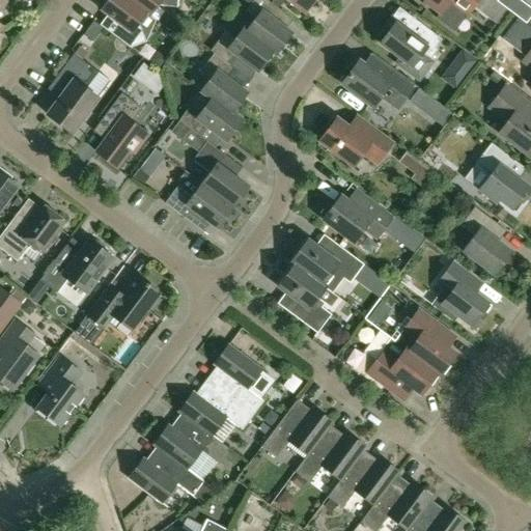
[(138,23),(145,14),(146,12),(129,0),(104,0),(104,7),(101,10),(108,15),(100,25),(131,48),(146,42),(138,23)]
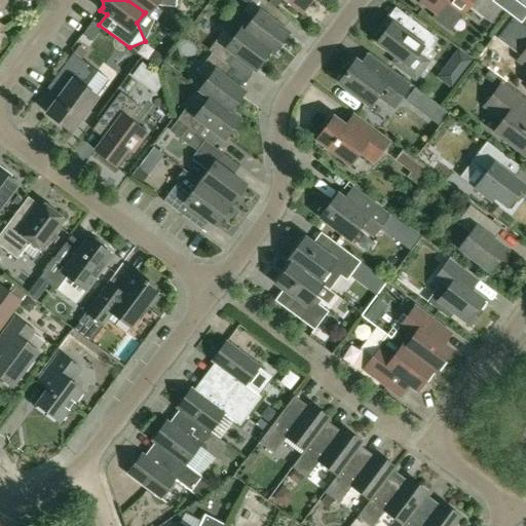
[(176,7),(176,0),(127,0),(145,12),(144,13),(148,15),(155,5),(176,7)]
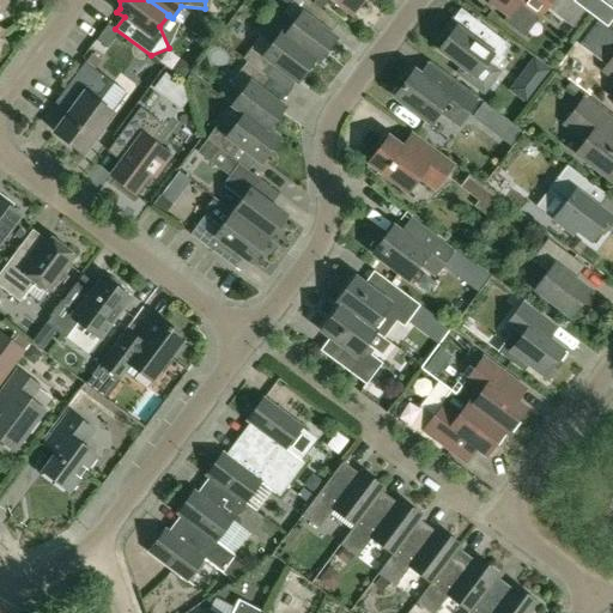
[(335,38),(313,22),(322,10),(314,5),(308,0),(292,0),(283,13),(295,22),(285,35),(284,36),(315,59),(315,60),(319,62),(335,38)]
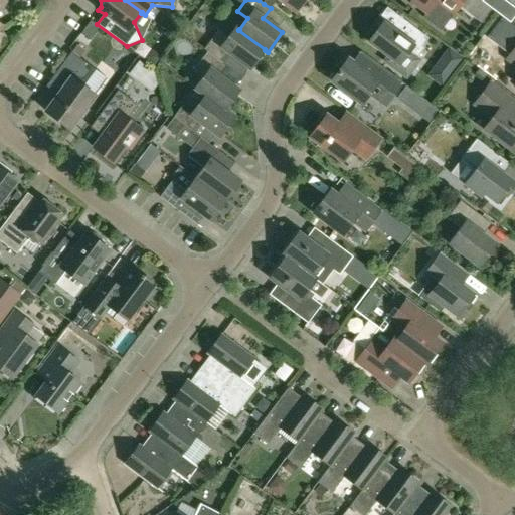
[(267,0),(264,4),(271,8),(276,0),(278,0),(296,14),(306,0),(267,0)]
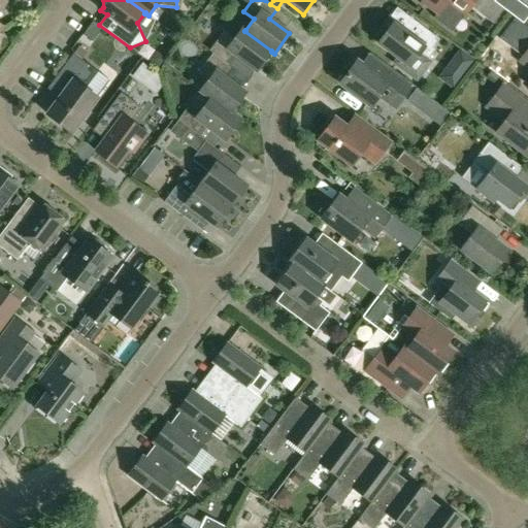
[(422,0),(422,1),(437,12),(433,18),(444,26),(457,10),(464,15),(475,0),(422,0)]
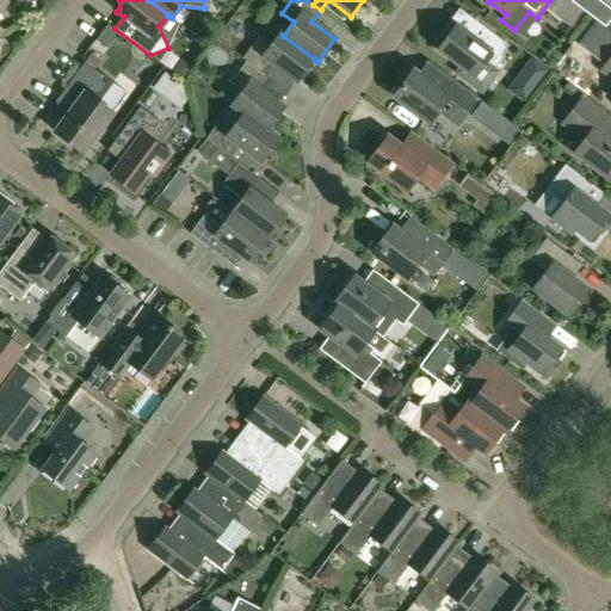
[(483,62),(500,39),(474,20),(464,34),(449,22),(439,35),(445,39),(437,50),(461,67),(458,71),(458,75),(479,91),(483,90),(495,75),(494,69),(483,62)]
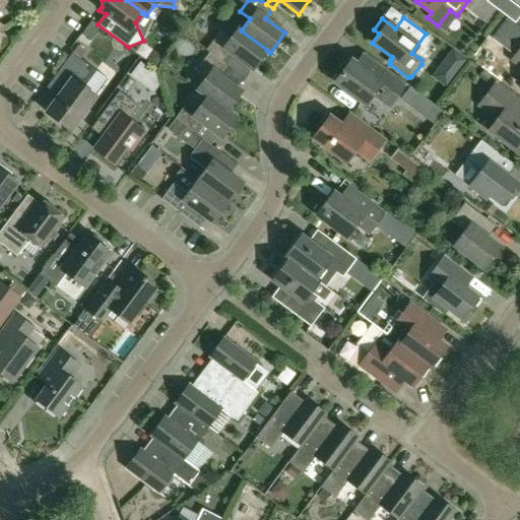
[(90,41),(101,27),(91,20),(81,34),(90,41)]
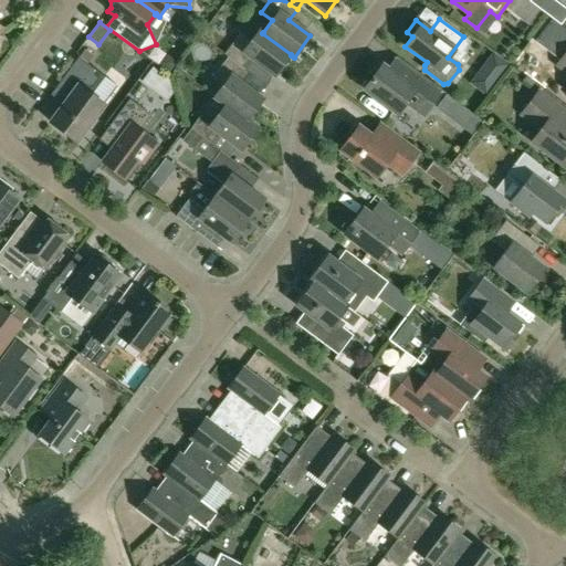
[(291,54),(262,33),(263,32),(260,30),(251,41),(241,33),(224,54),(228,58),(245,71),(253,60),(275,75),(291,55),(291,54)]
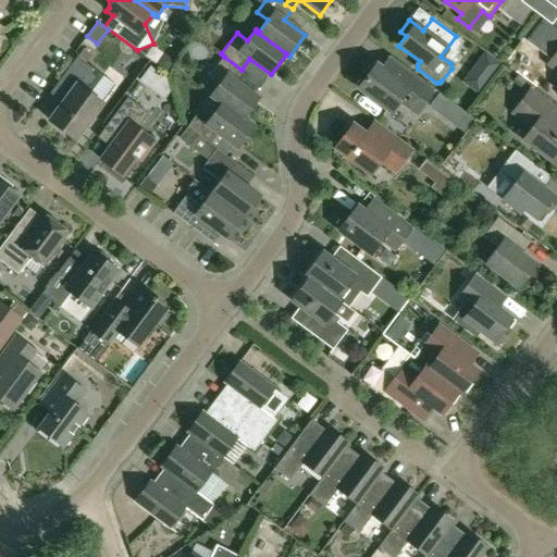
[(498,64),(485,54),(469,76),(482,86),(498,64)]
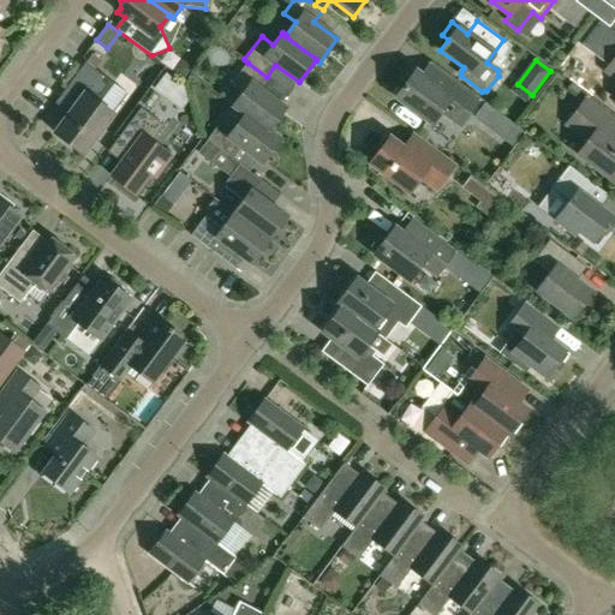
[(82,97),(54,133),(83,154),(113,113),(127,94),(114,84),(85,63),(67,87),(82,97)]
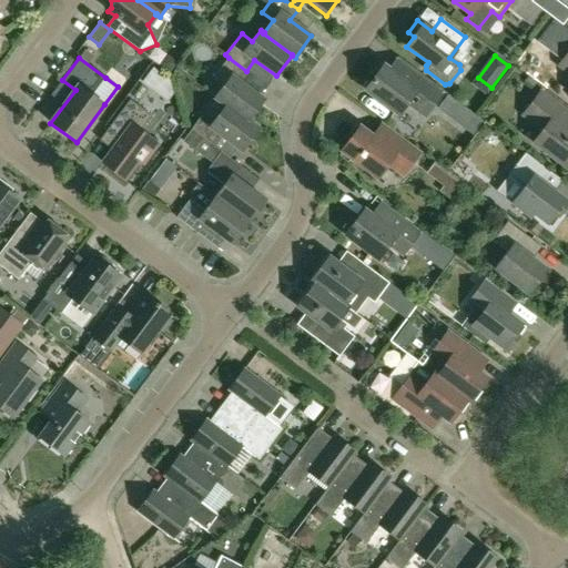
[(170,72),(176,63),(169,58),(165,59),(161,66),(170,72)]
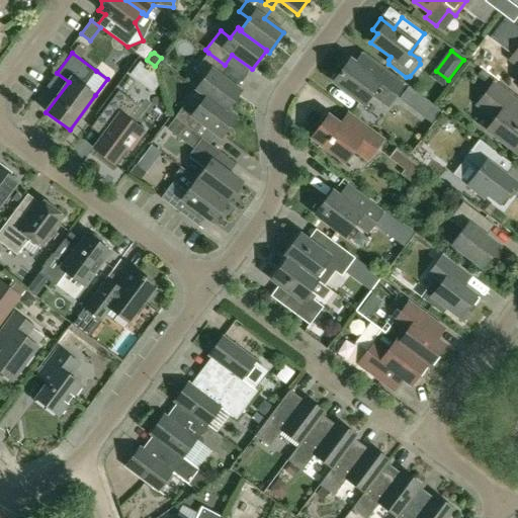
[(240,91),(221,77),(228,67),(225,65),(208,53),(194,72),(203,79),(196,89),(206,96),(226,110),(240,91)]
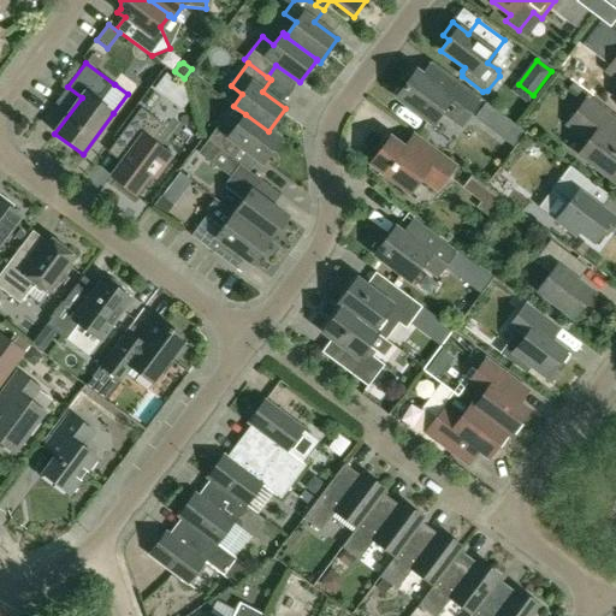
[(461,125),(481,99),(451,76),(440,89),(416,71),(396,96),(432,124),(442,111),(461,125)]
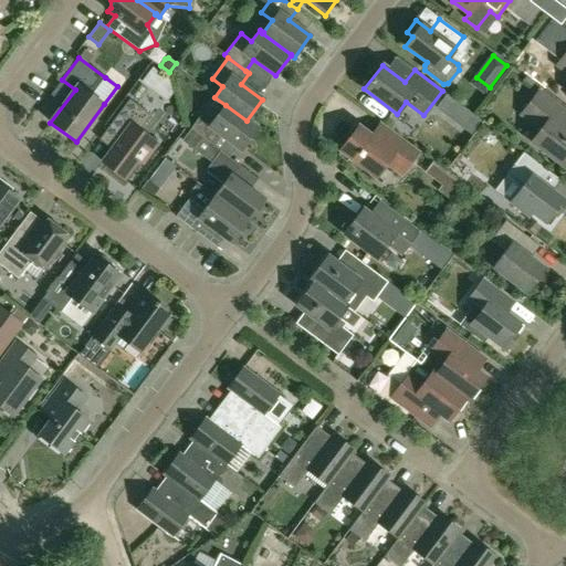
[(150,88),(160,75),(153,69),(143,82),(150,88)]
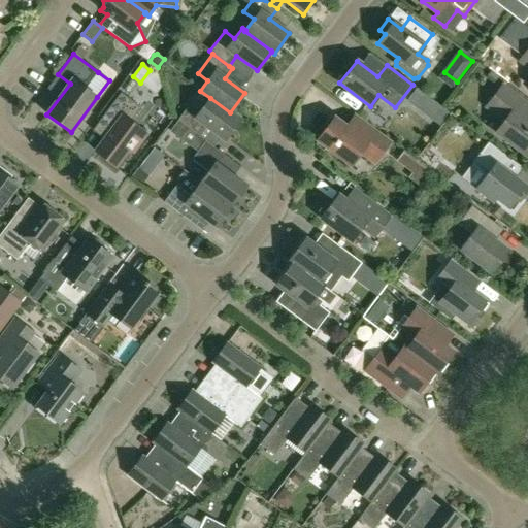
[(527,157),(527,155),(527,121),(527,104),(502,85),(486,107),(504,121),(495,133),(527,157)]
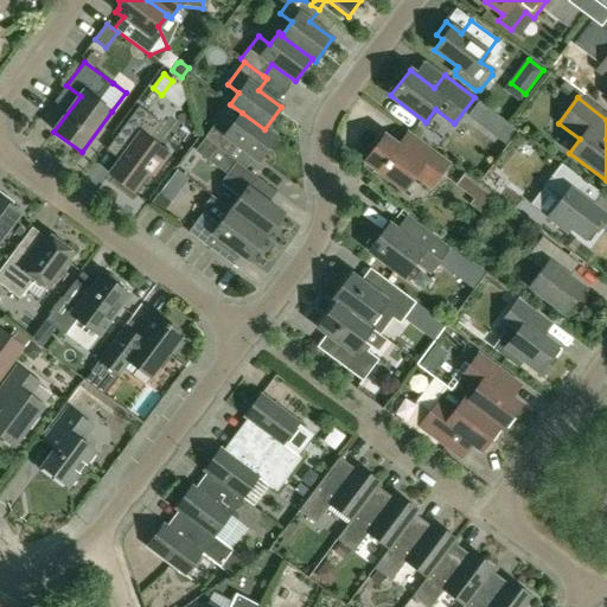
[(516,129),(480,102),(468,116),(505,144),(516,129)]
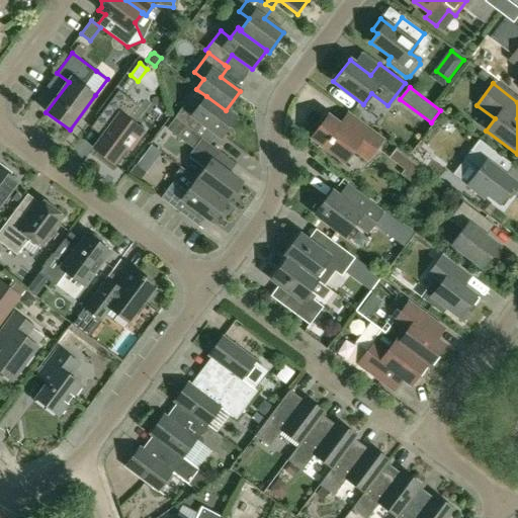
[(131,149),(144,132),(127,119),(139,105),(118,91),(99,117),(110,126),(93,148),(114,164),(126,147),(131,149)]
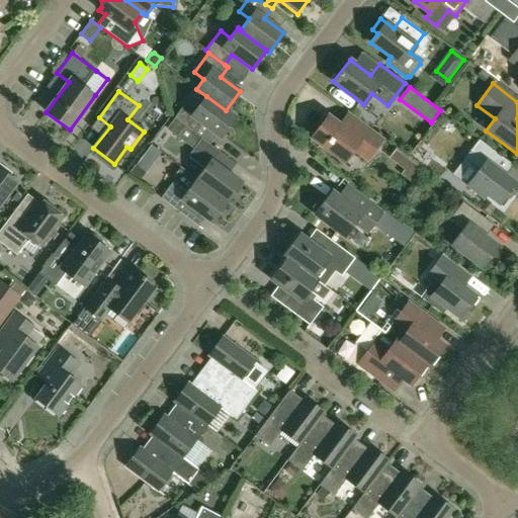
[(221,138),(236,117),(226,110),(206,96),(192,115),(182,108),(175,118),(183,124),(194,133),(201,122),(221,138)]
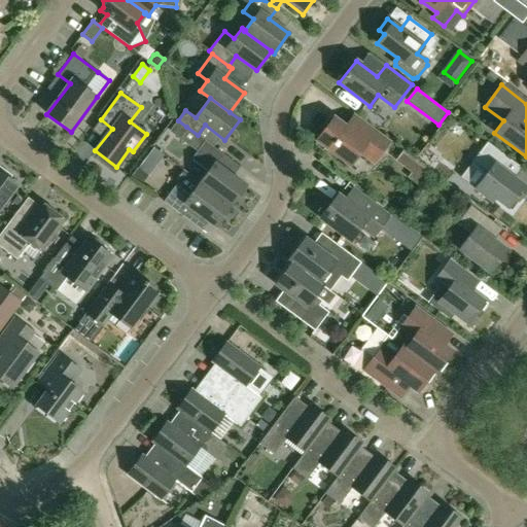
[(373,164),(389,141),(372,128),(363,138),(335,116),(316,141),(350,167),(359,153),(373,164)]
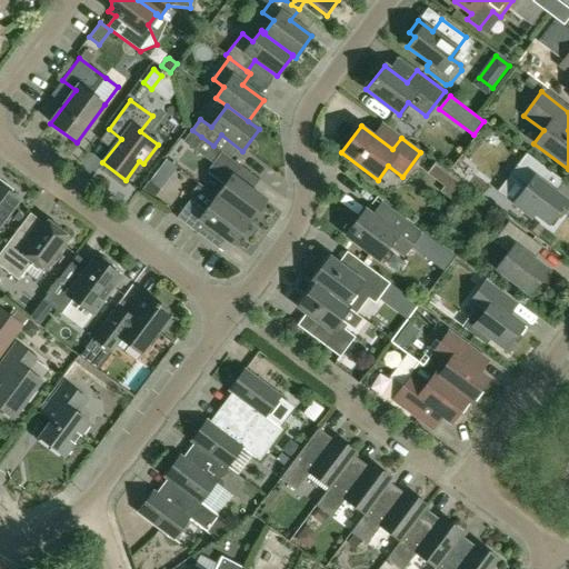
[(192,130),(183,141),(193,148),(201,137),(192,130)]
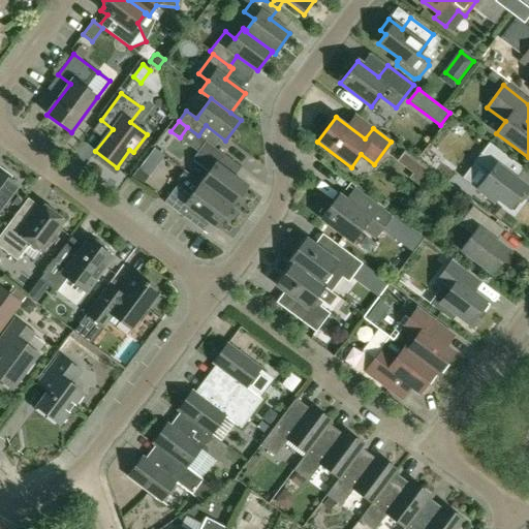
[(231,207),(247,186),(217,163),(224,155),(206,141),(192,159),(209,172),(200,183),(231,207)]
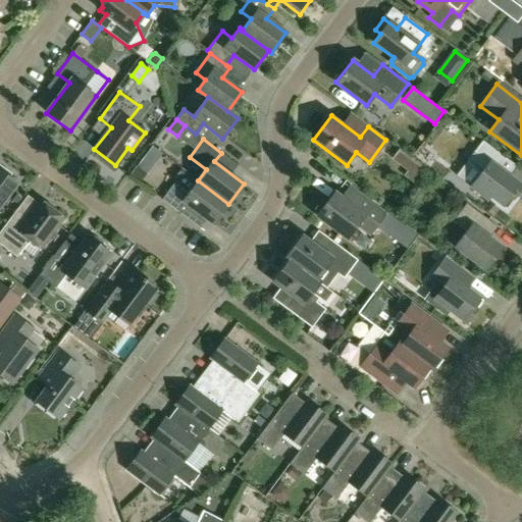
[(513,199),(521,187),(521,185),(510,176),(517,166),(482,140),(467,160),(482,171),(470,187),(487,200),(490,197),(503,206),(510,197),(513,199)]
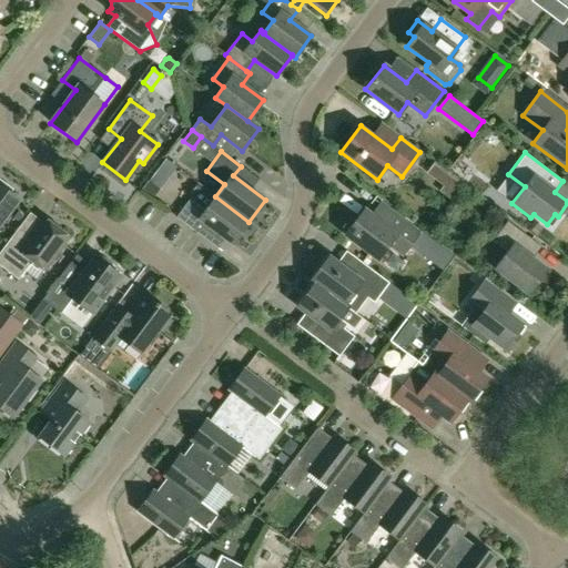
[(0,224),(19,200),(11,193),(13,190),(0,179),(0,224)]
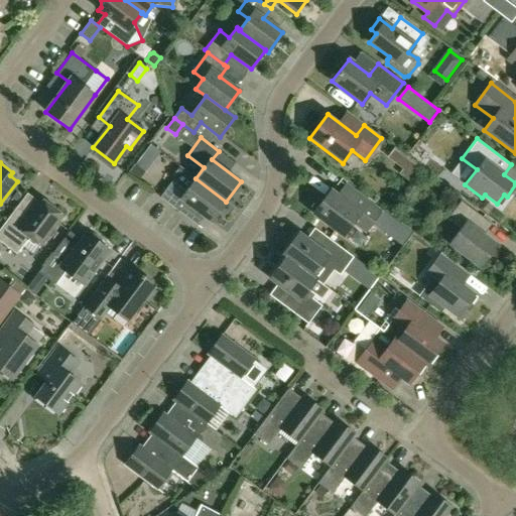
[(139,181),(145,173),(135,165),(129,174),(139,181)]
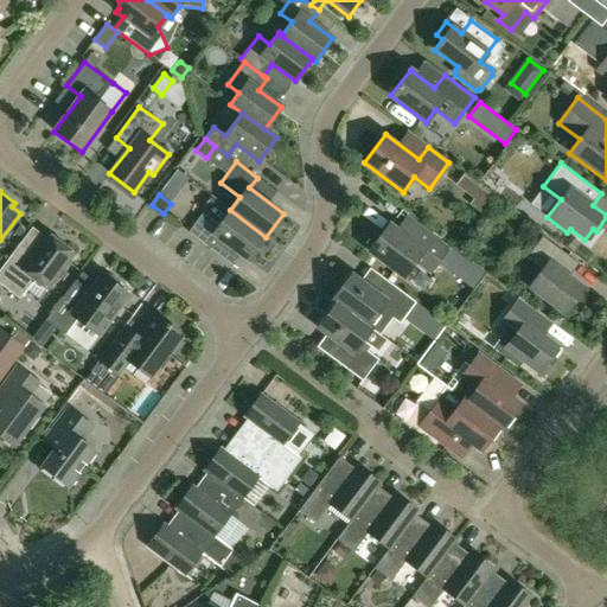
[(248,261),(266,237),(230,210),(228,213),(209,199),(203,208),(203,212),(189,232),(215,253),(222,242),(248,261)]
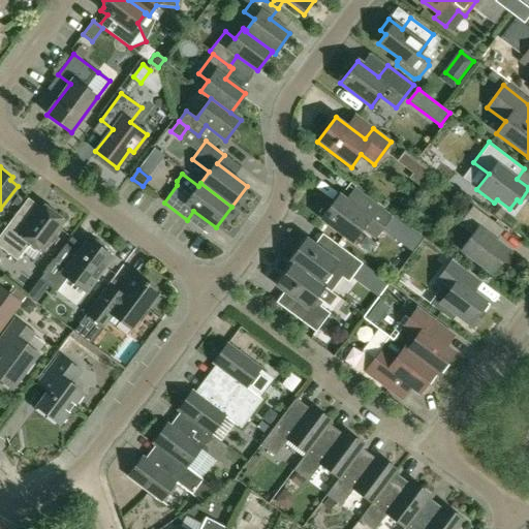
[(376,237),(391,217),(370,201),(362,213),(339,195),(321,218),(352,242),(363,227),(376,237)]
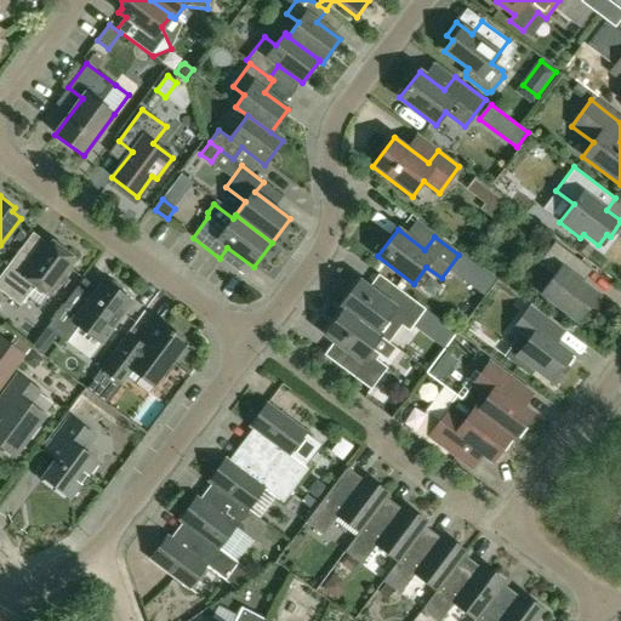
[(47,295),(75,258),(50,239),(33,262),(18,252),(0,277),(0,290),(21,306),(35,286),(47,295)]
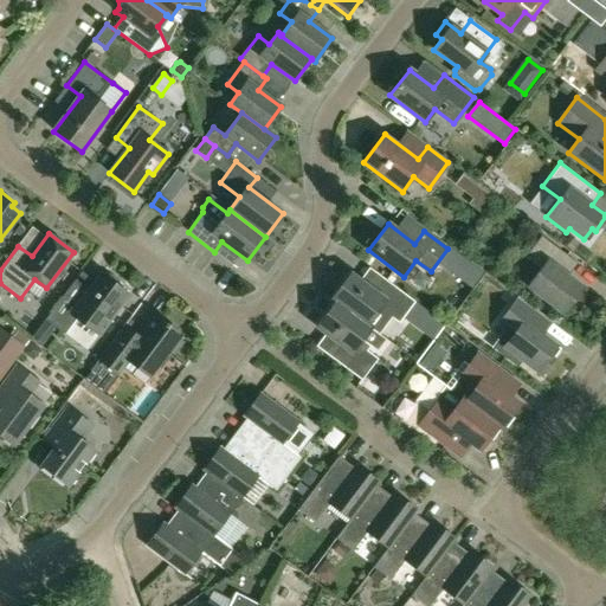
[(563,313),(582,288),(560,271),(571,258),(541,236),(524,258),(541,270),(528,287),(563,313)]
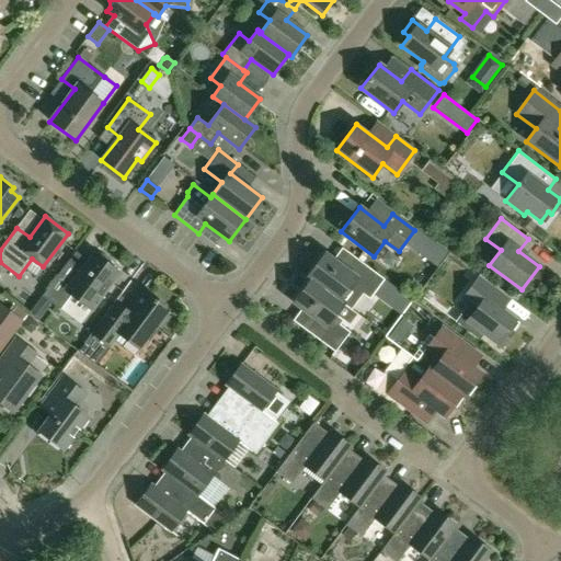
[(92,310),(119,273),(111,265),(111,260),(102,254),(98,255),(93,253),(77,276),(65,266),(42,297),(50,302),(59,310),(71,295),(92,310)]
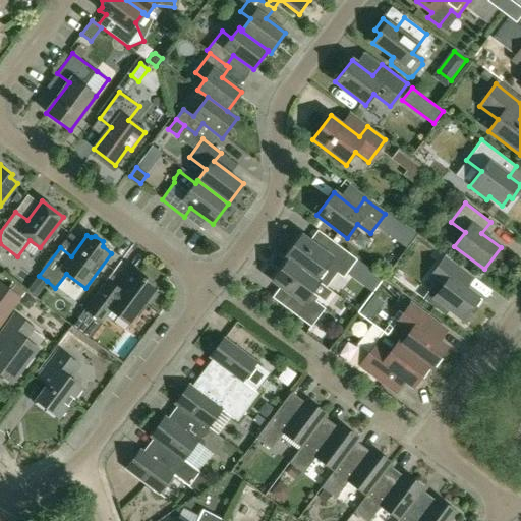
[(343,278),(357,259),(331,240),(323,251),(301,235),(285,257),(288,259),(319,282),(320,282),(325,286),(335,272),(343,278)]
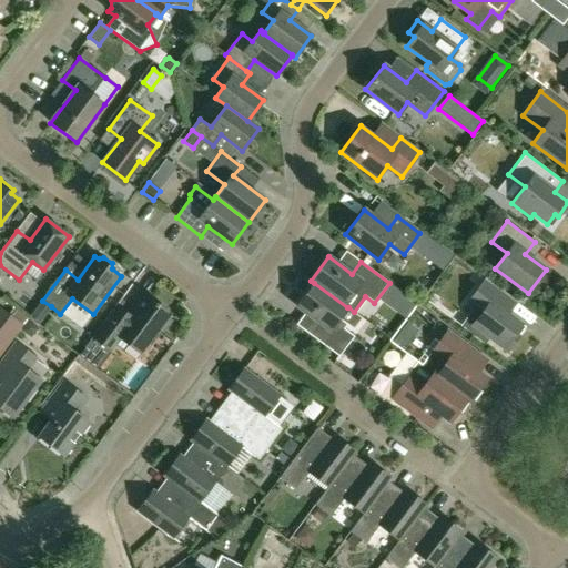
[(476,308),(463,325),(487,344),(492,338),(507,351),(525,327),(499,307),(509,295),(486,279),(468,303),(476,308)]
